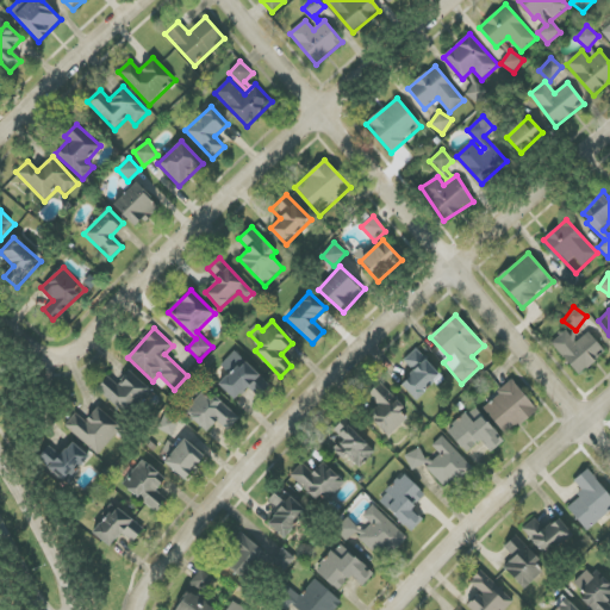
[(587,332),(577,343),(565,330),(551,343),(579,375),(605,352),(587,332)]
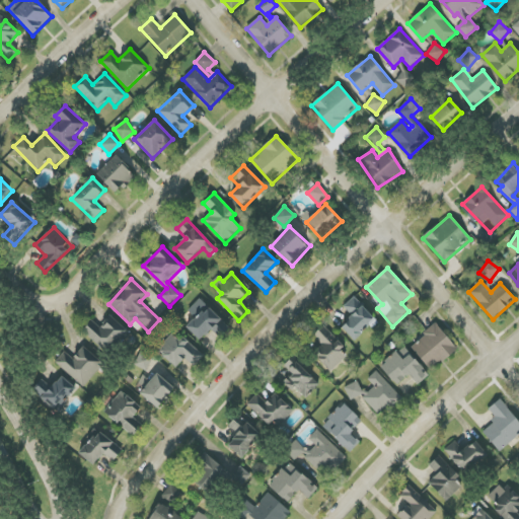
[(341,327),(355,342),(377,320),(354,296),(343,307),(353,316),(341,327)]
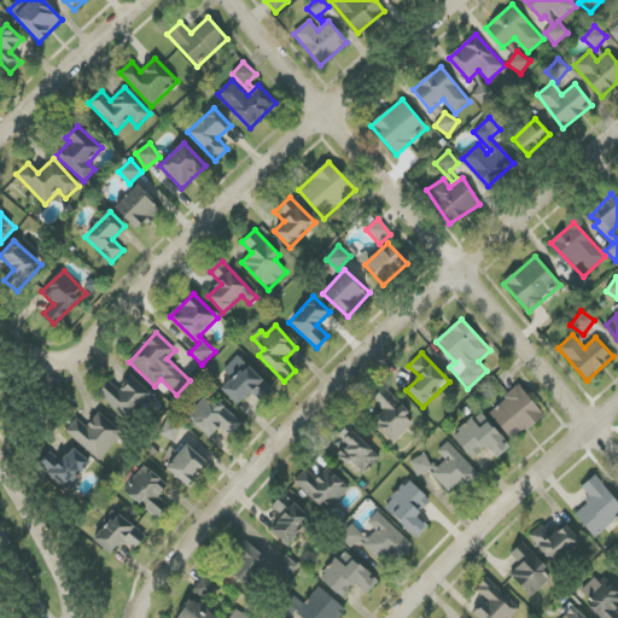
[(263,379),(238,356),(214,382),(238,406),(263,379)]
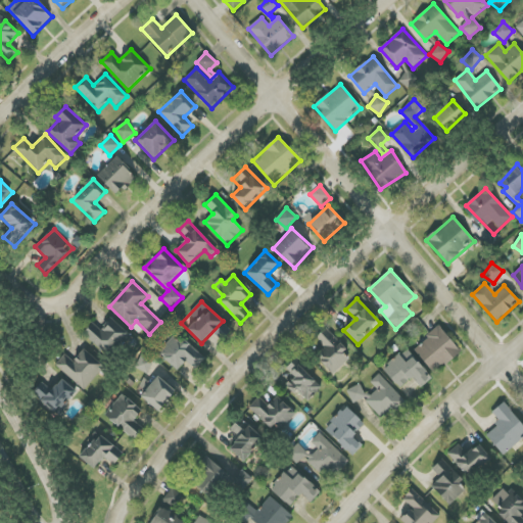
[(130,334),(111,318),(100,330),(93,323),(83,334),(109,358),(130,334)]
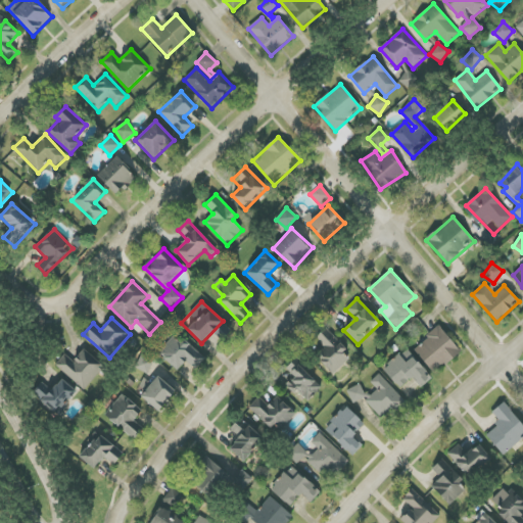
[(214,331),(224,339),(231,331),(222,322),(214,331)]
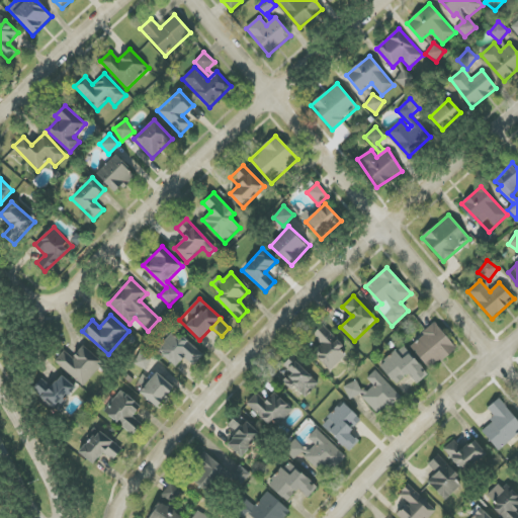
[(429,370),(456,348),(436,324),(409,345),(429,370)]
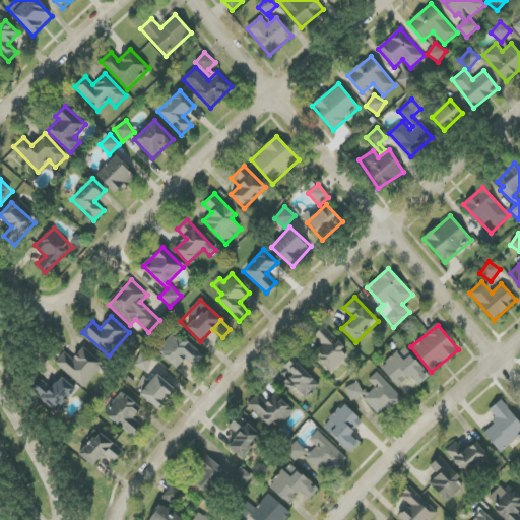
[(347,359),(341,350),(343,349),(326,326),(314,335),(322,346),(314,351),(329,372),(347,359)]
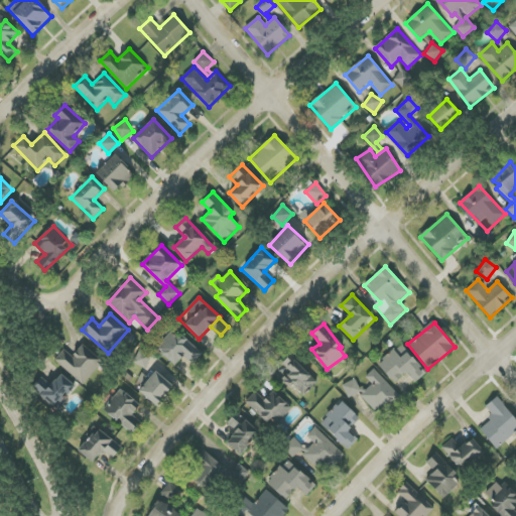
[(156,351),(176,365),(182,357),(194,365),(203,353),(171,331),(156,351)]
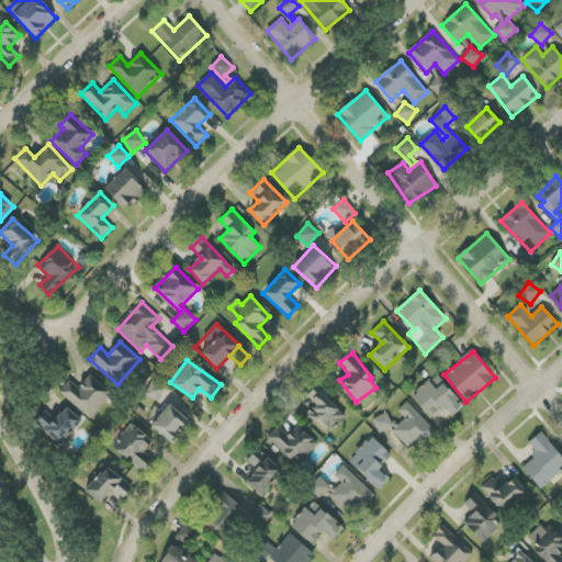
[(59,392),(89,419),(112,395),(90,375),(78,388),(70,380),(59,392)]
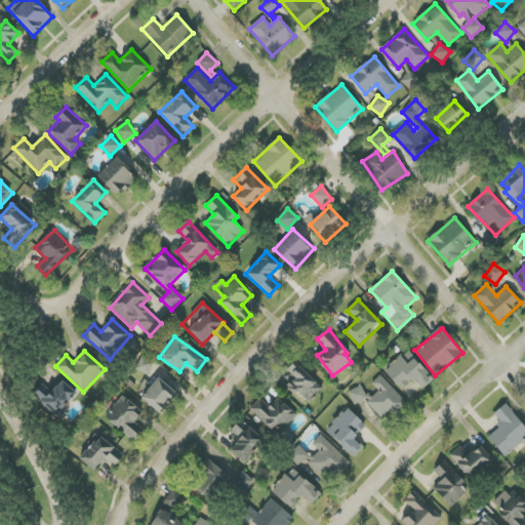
[(422,390),(434,379),(408,351),(385,370),(401,391),(414,379),(422,390)]
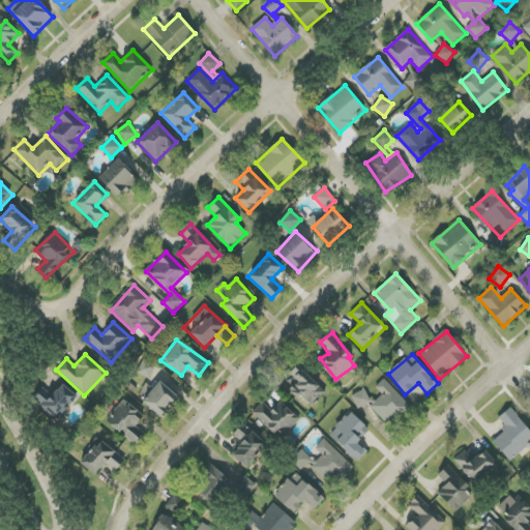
[(137,373),(149,379),(156,365),(143,359),(137,373)]
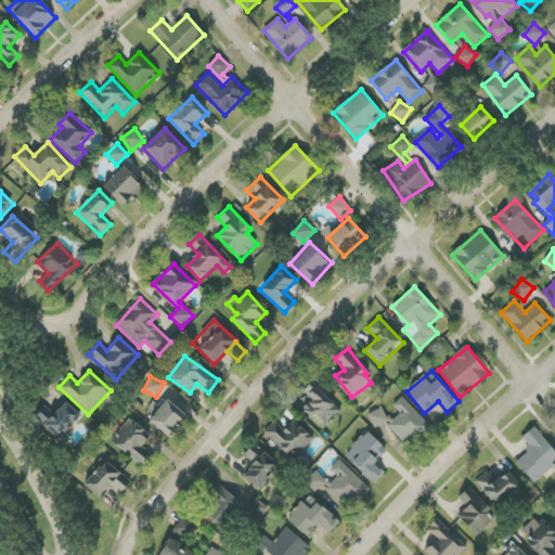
[(325,427),(341,412),(313,382),(301,392),(310,401),(305,407),(325,427)]
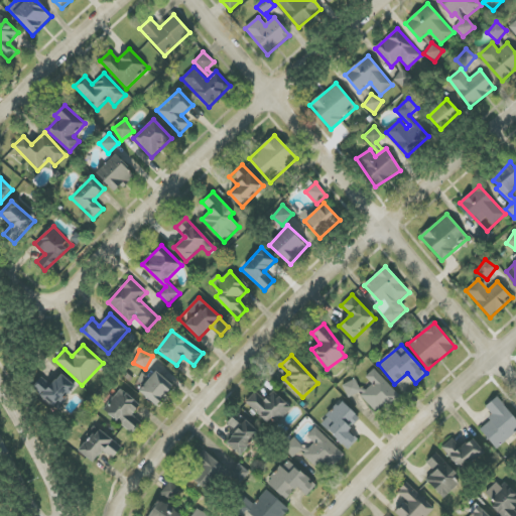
[(353,378),(342,388),(351,398),(358,392),(377,414),(398,395),(374,369),(366,376),(373,384),(365,391),(353,378)]
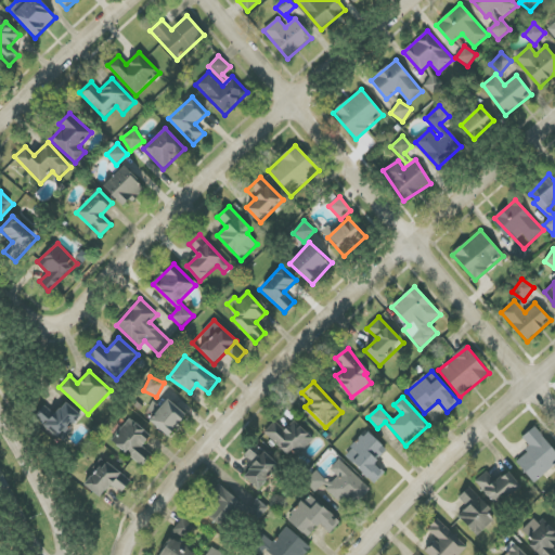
[(150,421),(168,437),(186,415),(167,400),(150,421)]
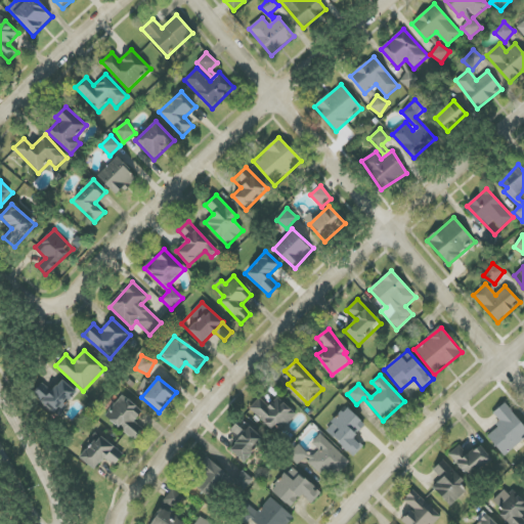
[(78,393),(62,379),(51,391),(43,383),(33,393),(56,416),(78,393)]
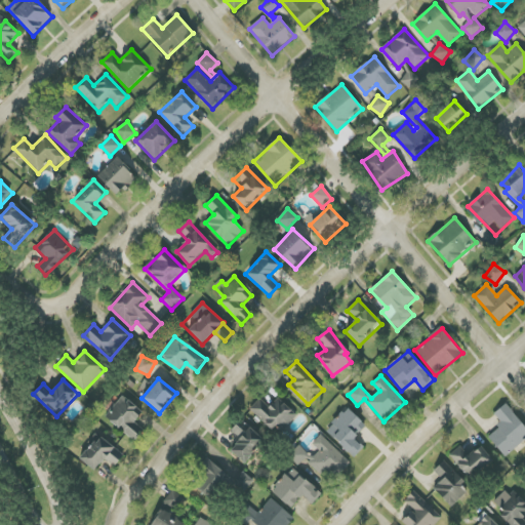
[(110,411),(115,415),(110,420),(134,442),(145,431),(134,421),(143,413),(124,396),(110,411)]
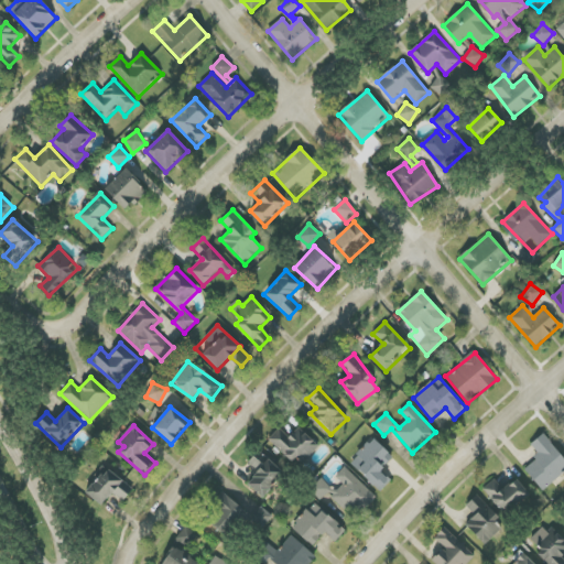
[(299,467),(320,447),(300,426),(288,437),(280,429),(270,437),(299,467)]
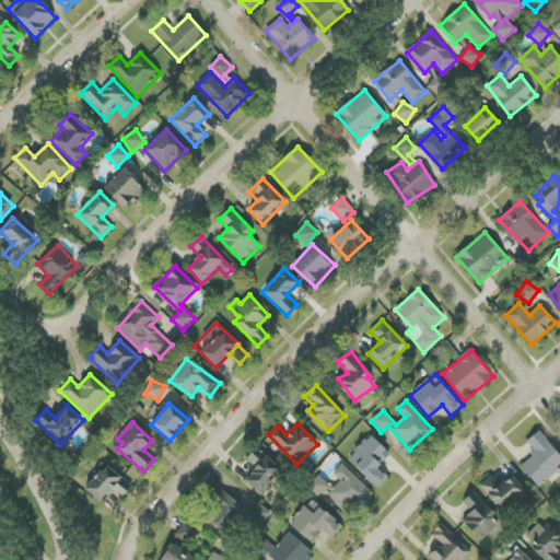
[(527,442),(535,452),(520,466),(538,488),(559,469),(559,455),(539,431),(527,442)]
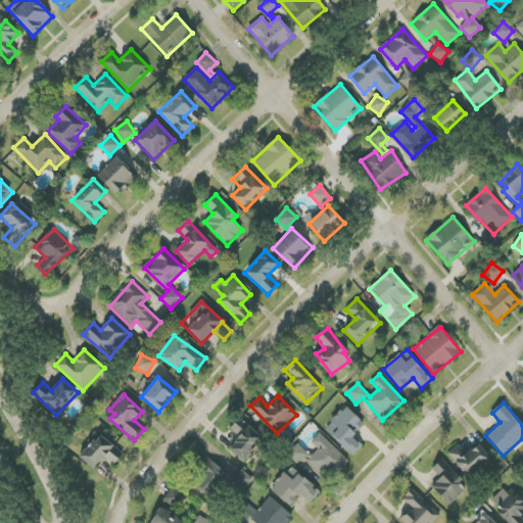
[(325,428),(351,456),(362,445),(352,436),(365,425),(347,407),(325,428)]
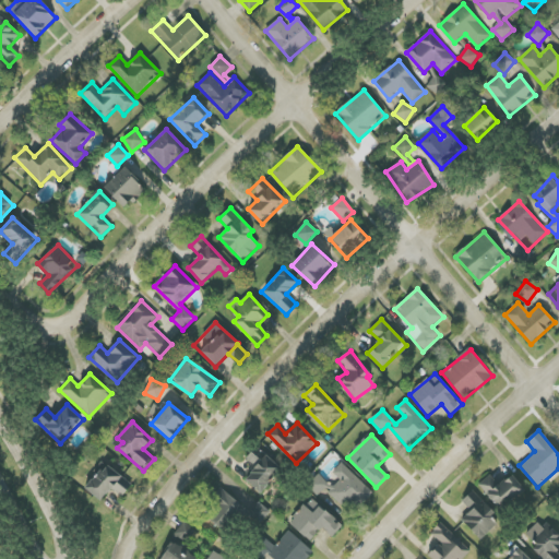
[(246,459),(256,467),(245,479),(260,492),(282,470),(257,447),(246,459)]
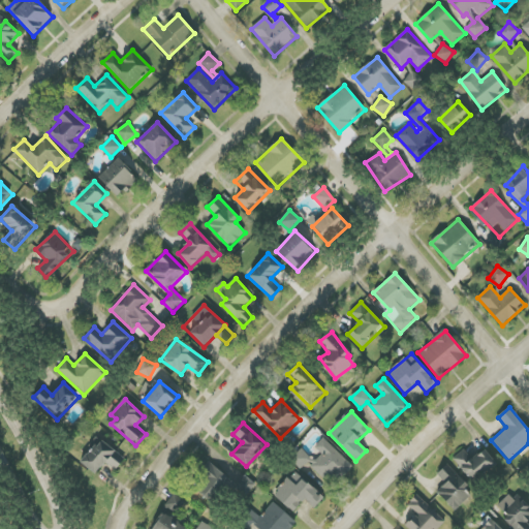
[(95,474),(105,462),(115,470),(125,460),(101,438),(81,462),(95,474)]
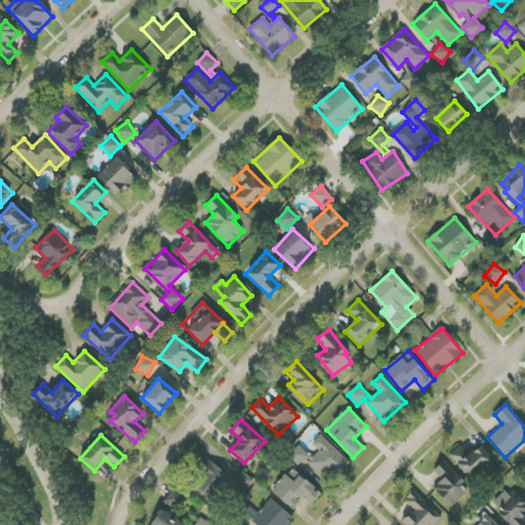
[(349,461),(321,435),(313,444),(319,450),(313,457),(298,445),(288,456),(298,467),(305,460),(329,483),(349,461)]
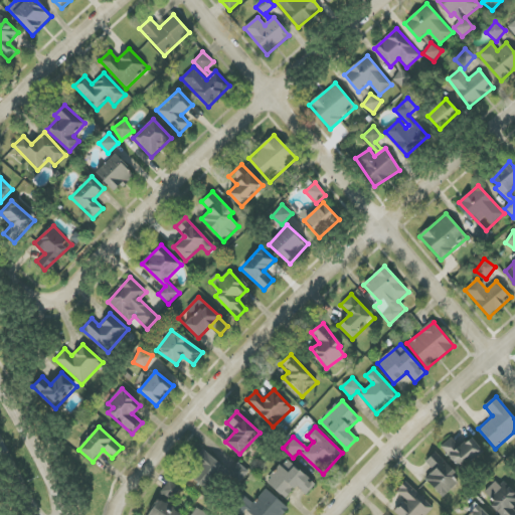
[(462,470),(483,451),(471,438),(460,447),(451,437),(441,447),(462,470)]
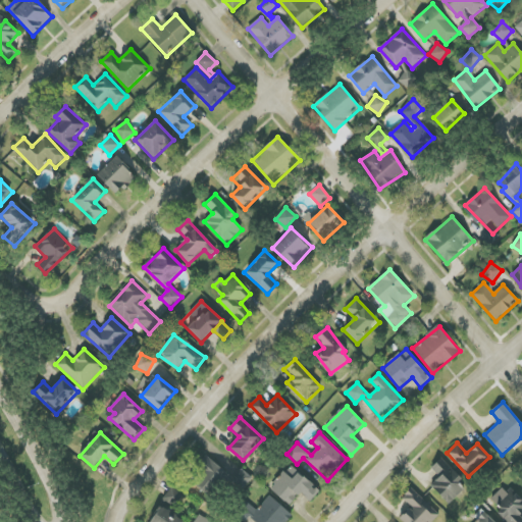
[(227,474),(206,455),(193,470),(199,476),(194,482),(201,488),(205,483),(213,490),(227,474)]
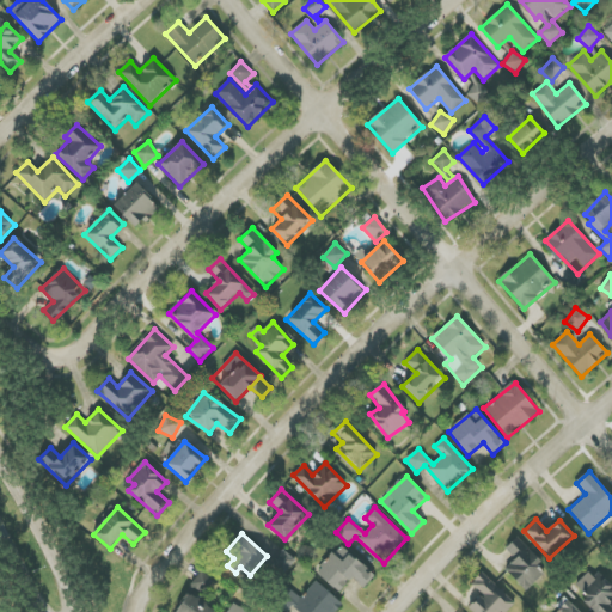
[(506,549),(515,560),(506,569),(526,592),(549,570),(518,538),(506,549)]
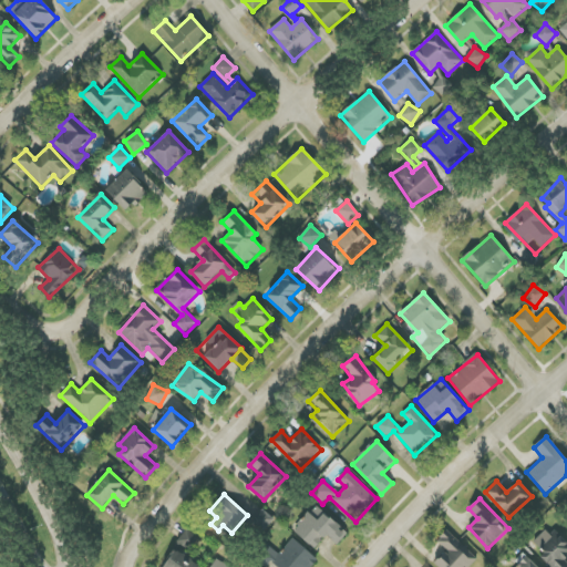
[(264,532),(275,519),(263,509),(251,523),(264,532)]
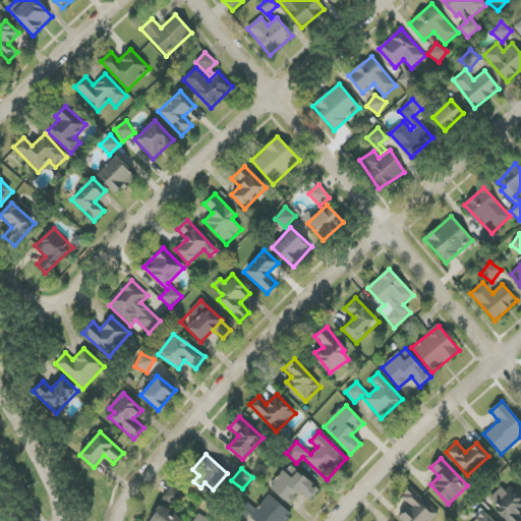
[(269,487),(288,505),(300,493),(309,501),(319,490),(298,471),(291,478),(284,471),(269,487)]
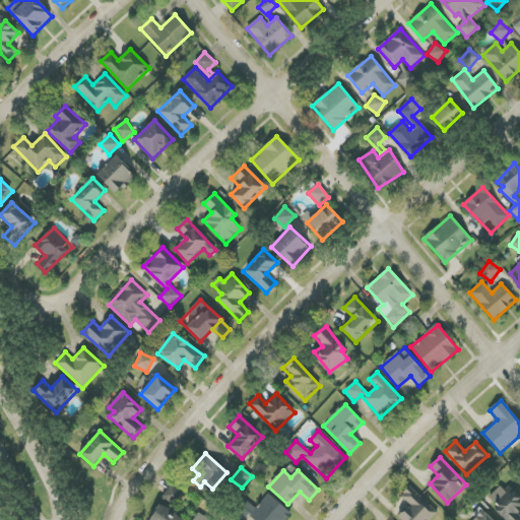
[(488,501),(505,519),(519,519),(519,515),(518,513),(519,510),(519,497),(507,482),(488,501)]
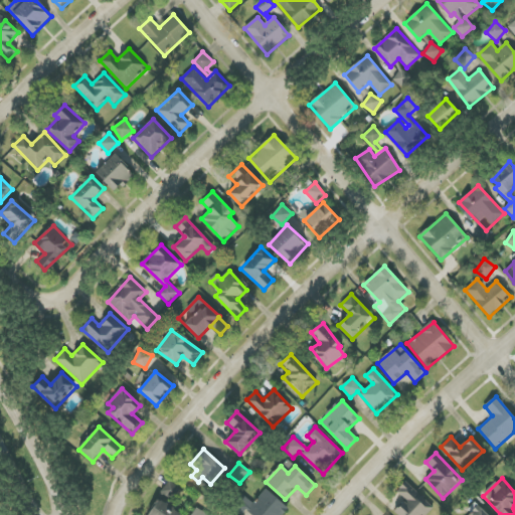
[(426,514),(434,508),(406,481),(396,492),(405,501),(394,512),(397,514),(426,514)]
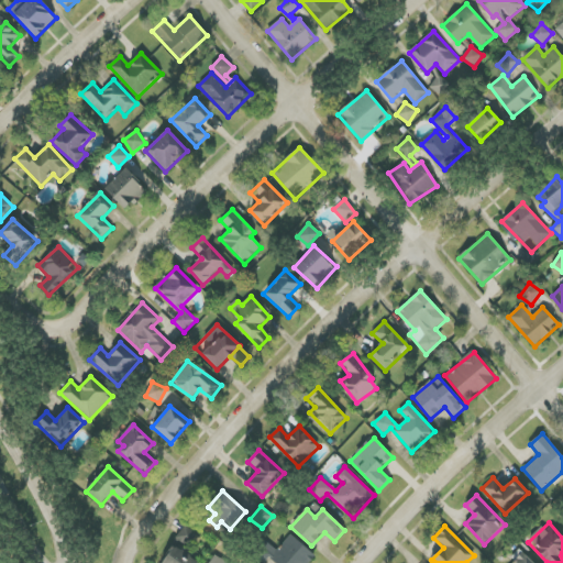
[(272,562),(312,562),(318,558),(290,534),(277,551),(264,540),(256,550),(272,562)]
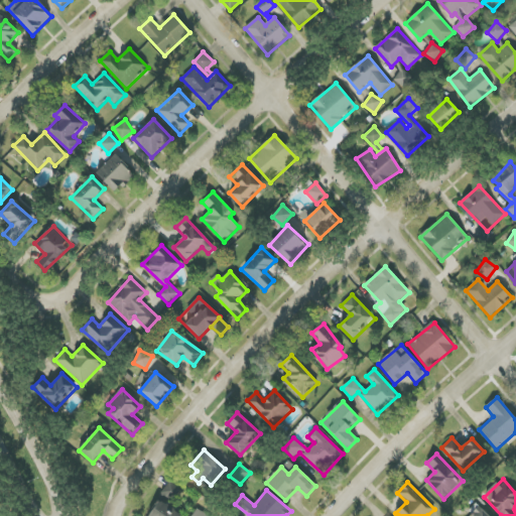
[(182,515),(184,514),(158,500),(149,515),(182,515)]
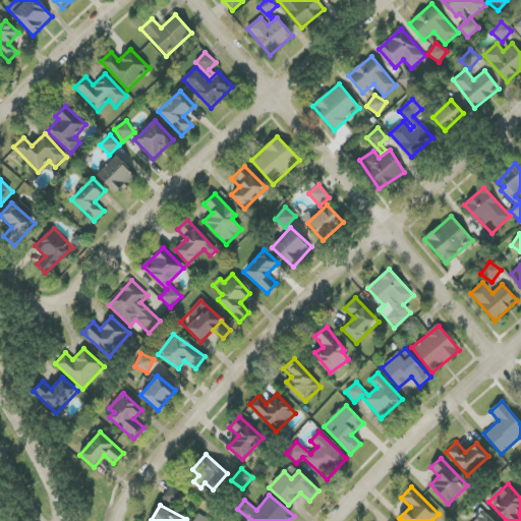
[(494,520),(481,508),(473,515),(477,519),(475,520),(494,520)]
